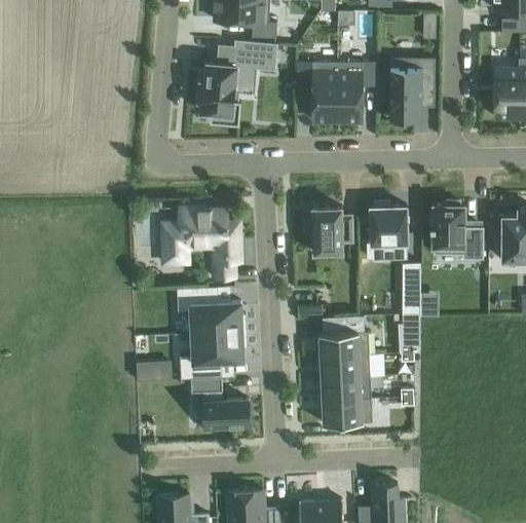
[(254,0),(215,0),(214,22),(252,23),(252,37),(276,38),(276,23),(269,22),(270,1),(254,0)]
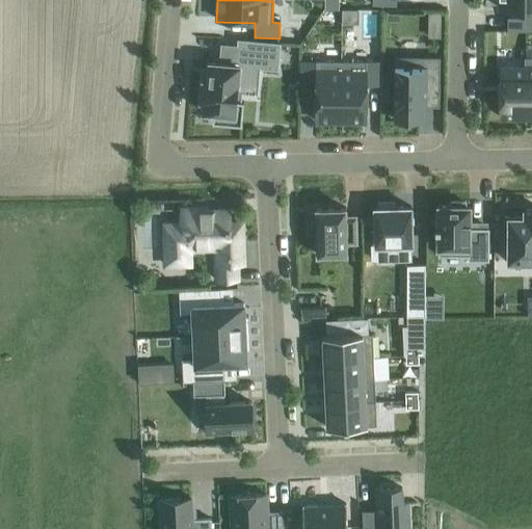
[(531,0),(499,0),(500,11),(531,11),(531,0)]
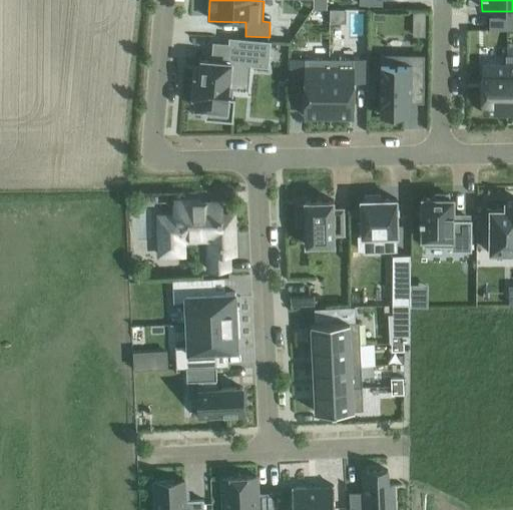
[(300,1),(299,9),(313,9),(314,1),(306,1),(300,1)]
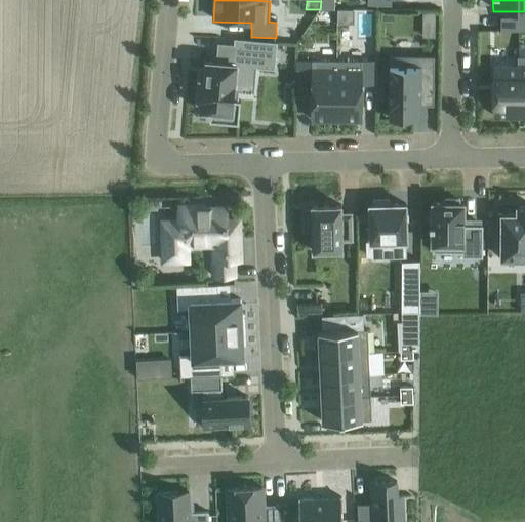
[(422,14),(422,25),(436,25),(436,14),(431,14),(422,14)]
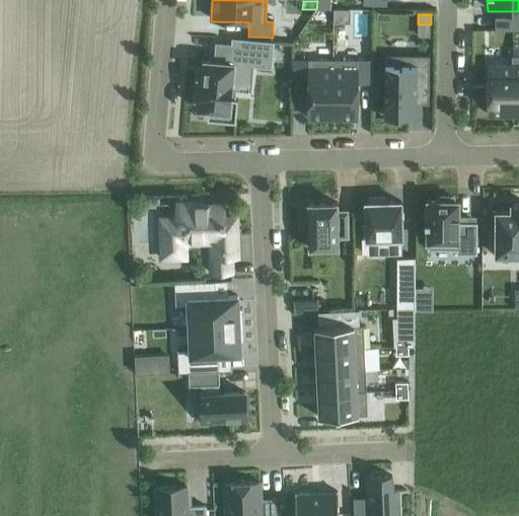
[(518,18),(495,18),(495,32),(518,32),(518,18)]
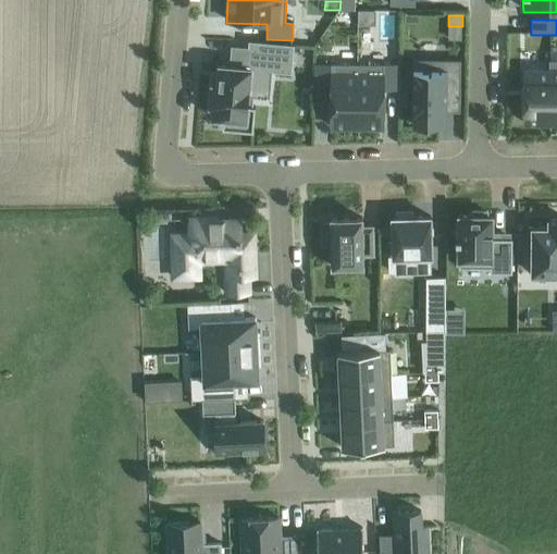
[(211,87),(209,107),(213,108),(212,119),(221,120),(221,121),(223,121),(222,132),(252,134),(255,109),(252,109),(248,109),(250,78),(258,78),(258,73),(272,74),(292,76),(294,47),(248,42),(247,50),(232,49),(230,69),(219,68),(218,87),(211,87)]
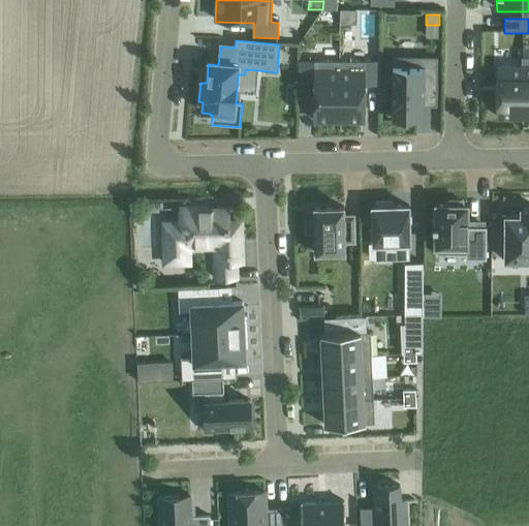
[(393,58),(392,120),(421,121),(421,109),(425,109),(437,109),(438,59),(393,58)]
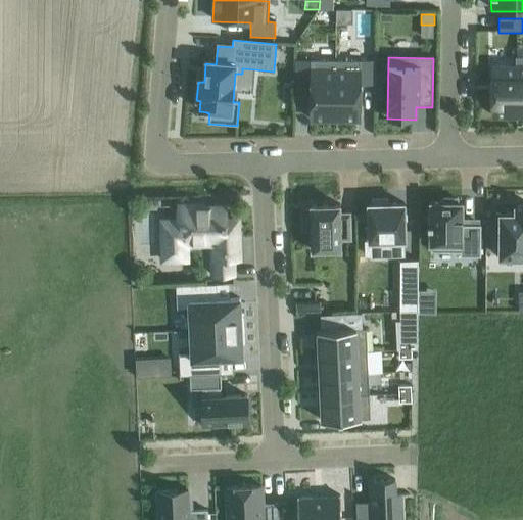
[(297,61),(296,87),(311,87),(311,122),(335,122),(335,62),(297,61)]
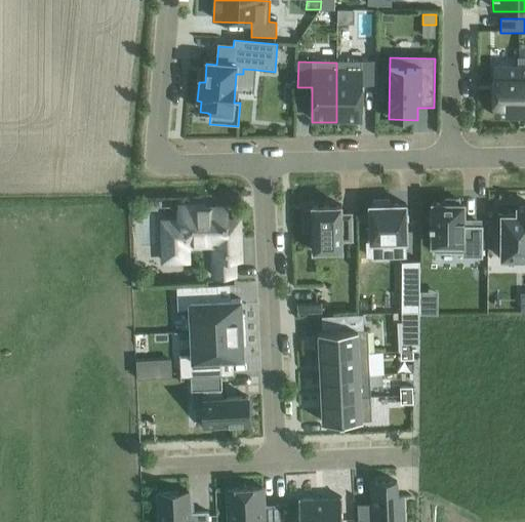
[(376,63),(336,63),(336,122),(361,122),(361,87),(376,87),(376,63)]
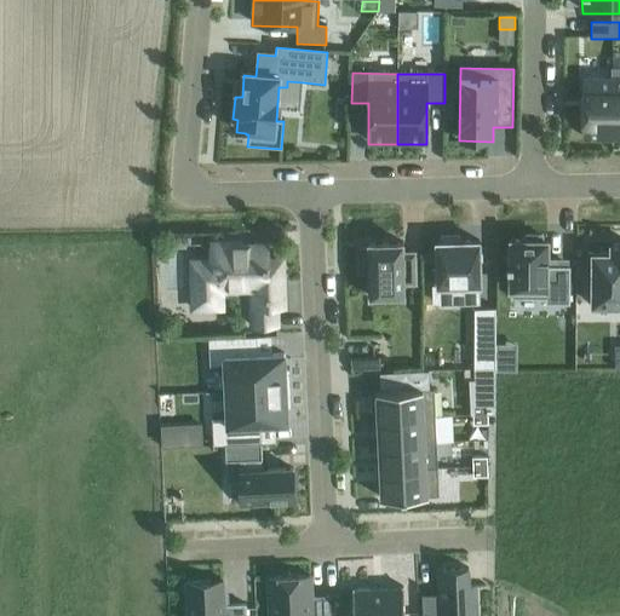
[(584,80),(583,140),(613,140),(613,80),(610,80),(584,80)]
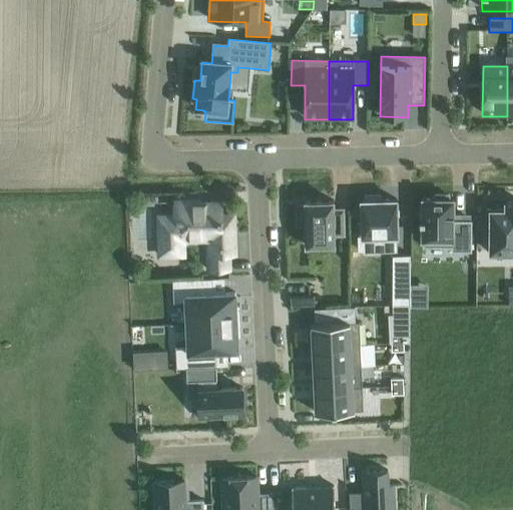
[(365,202),(362,202),(362,238),(384,238),(385,253),(397,253),(397,237),(397,201),(381,201),(381,197),(365,198),(365,202)]
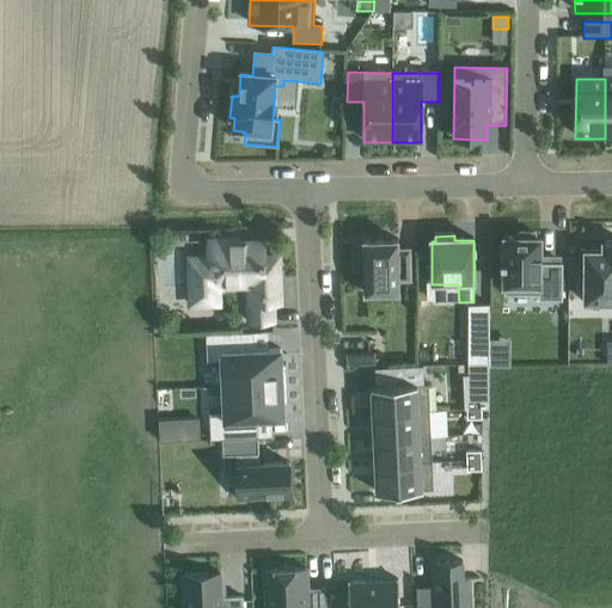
[(505,262),(501,262),(501,266),(505,266),(505,298),(538,298),(538,302),(563,302),(563,265),(562,265),(540,265),(540,258),(540,240),(536,240),(536,235),(519,235),(519,240),(505,240),(505,262)]
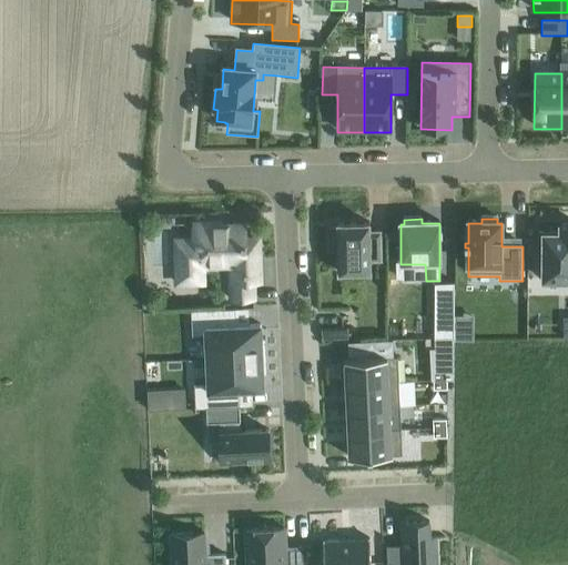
[(338,230),(330,230),(330,252),(338,252),(340,273),(338,273),(338,274),(341,274),(368,273),(368,274),(371,274),(371,272),(369,262),(381,262),(381,233),(369,234),(369,226),(369,224),(367,224),(367,225),(340,225),(337,225),(337,226),(338,226),(338,230)]
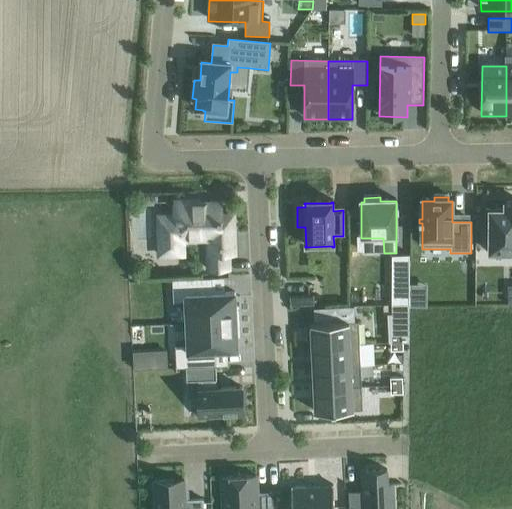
[(175,217),(160,218),(161,257),(183,256),(183,242),(207,241),(208,272),(228,271),(228,256),(234,255),(233,216),(221,217),(221,205),(188,206),(188,203),(175,203),(175,217)]
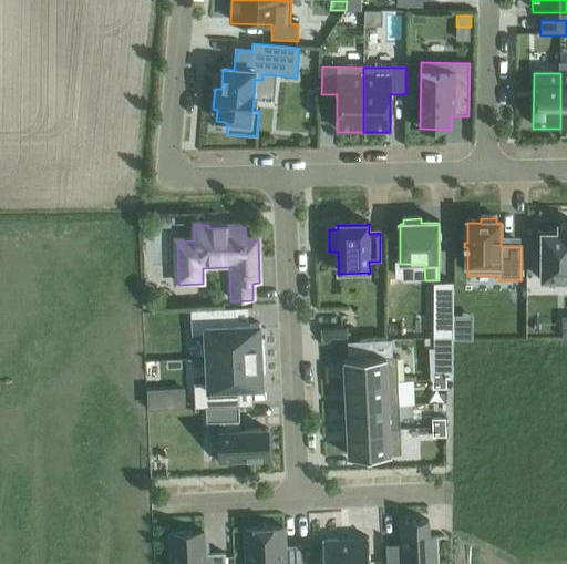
[(537,234),(537,259),(542,259),(542,282),(566,280),(566,225),(559,225),(559,234),(537,234)]
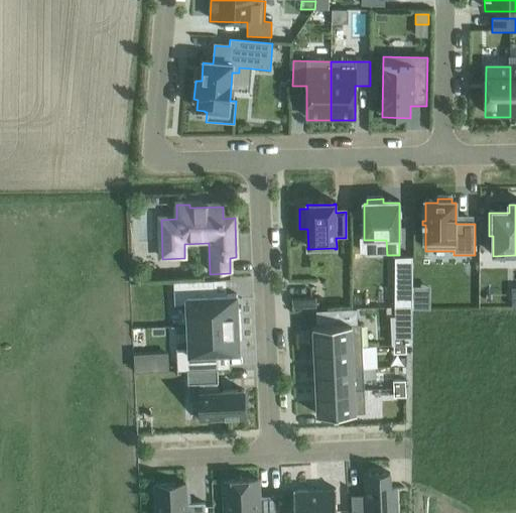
[(396,259),(395,309),(412,308),(413,259),(396,259)]
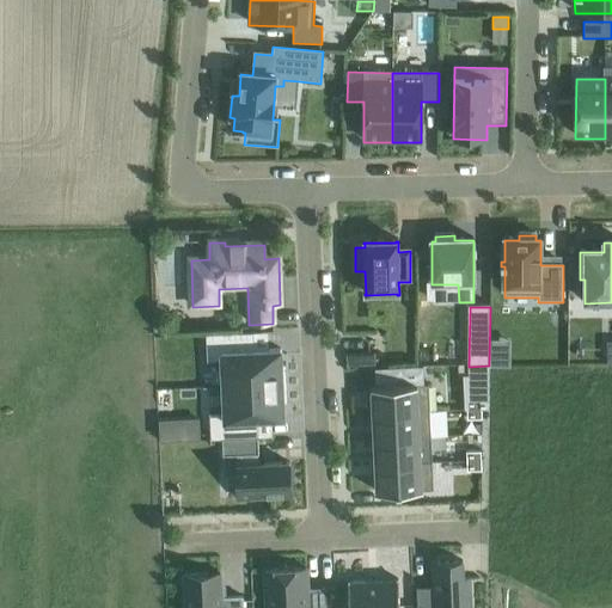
[(254,335),(206,337),(207,363),(222,363),(222,388),(287,386),(286,367),(282,367),(281,351),(269,352),(255,352),(254,335)]
